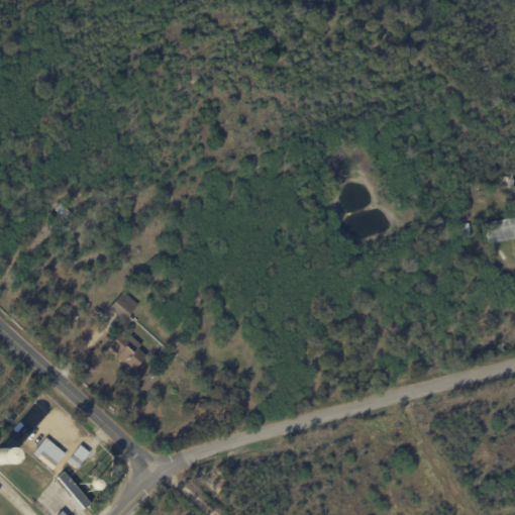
[(102,188),(109,193),(106,198),(99,193),(102,188)]
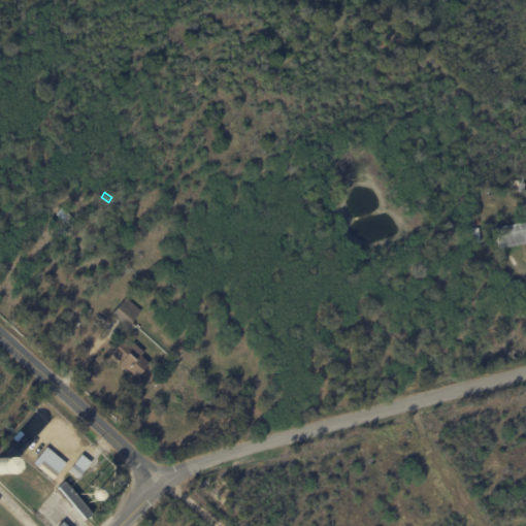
[(64,206),(80,221),(75,227),(59,214),(64,206)]
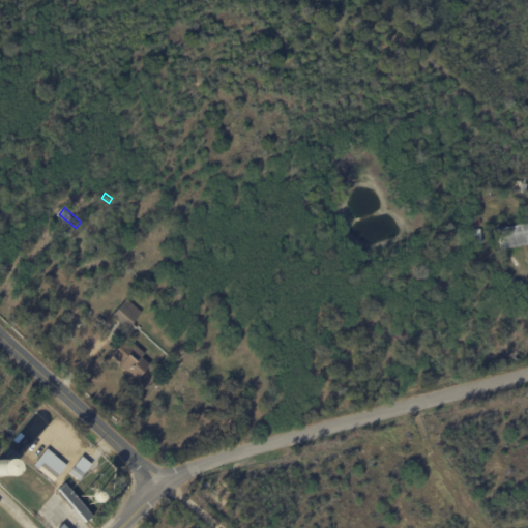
[(500,228),(527,222),(527,241),(504,245),(500,228)]
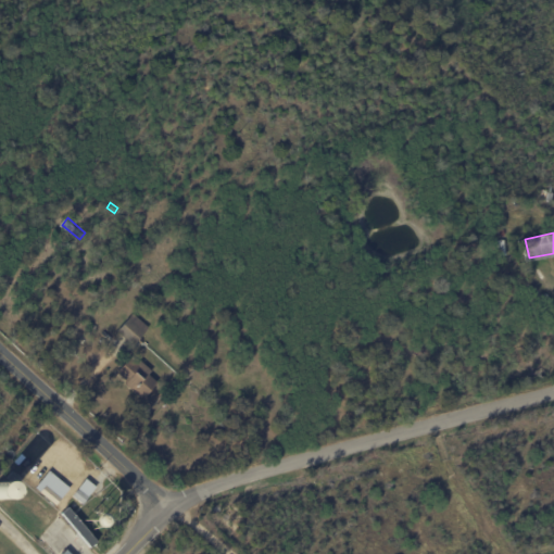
[(500,239),(507,239),(508,254),(501,254),(500,239)]
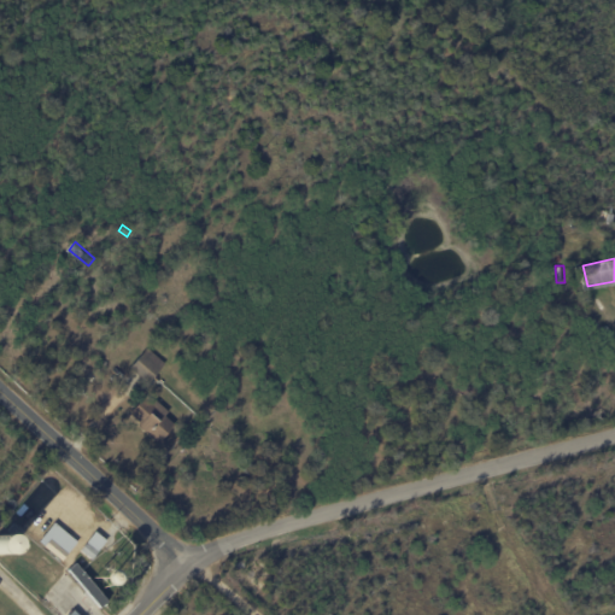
[(157,375),(151,382),(133,367),(151,346),(169,362),(157,375)]
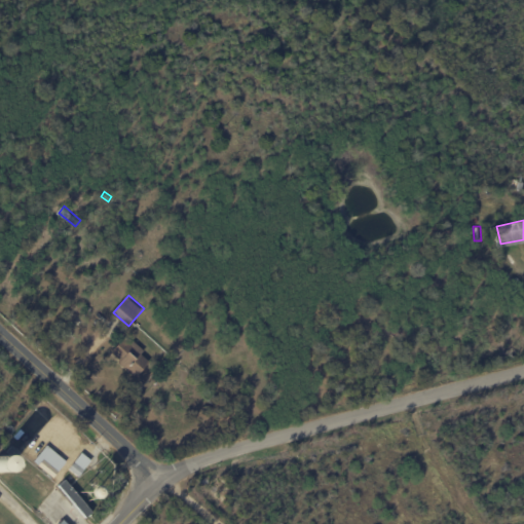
[(135,341),(136,340),(146,349),(143,353),(151,361),(138,377),(119,362),(122,359),(113,350),(124,337),(133,344),(135,341)]
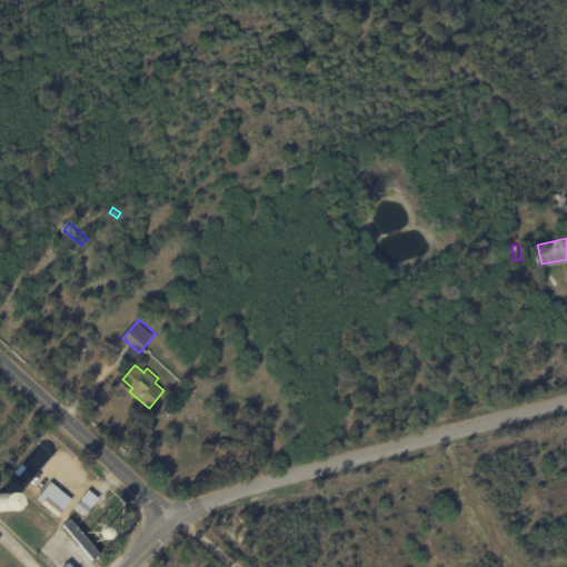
[(227,420),(238,429),(231,437),(220,428),(227,420)]
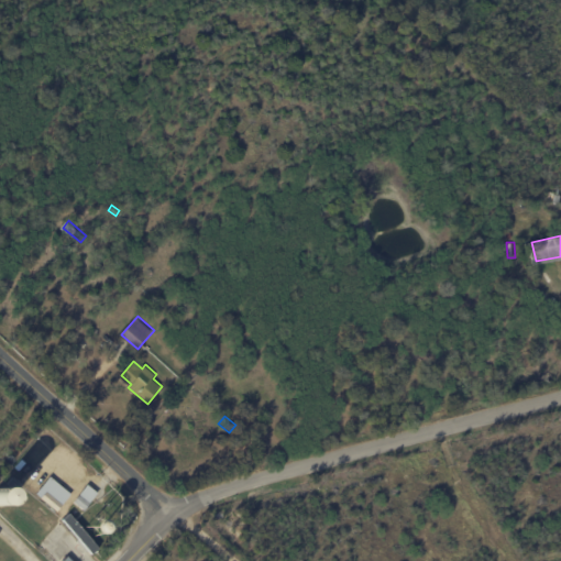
[(47,491),(64,505),(59,512),(43,497),(47,491)]
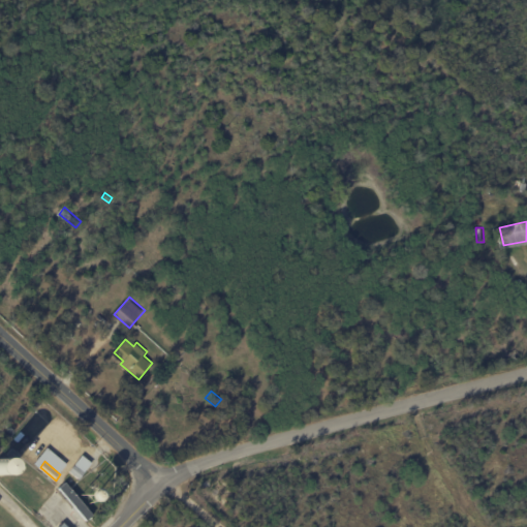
[(80,467),(88,473),(81,479),(71,471),(76,464),(80,467)]
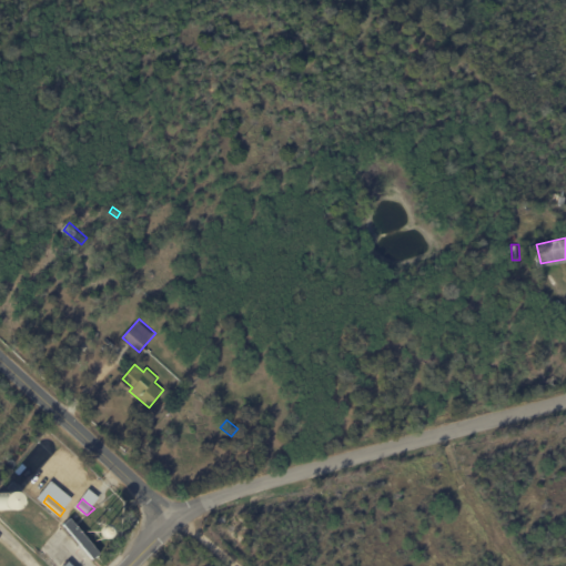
[(101,551),(69,516),(61,524),(93,557),(101,551)]
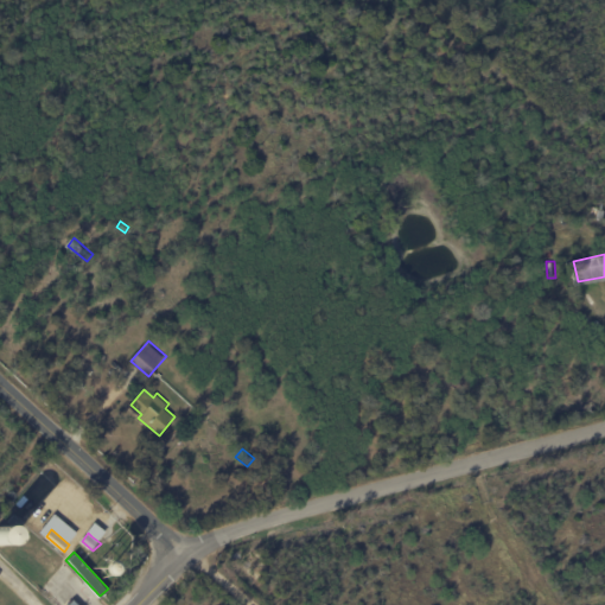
[(76,597),(75,599),(81,604),(65,604),(58,598),(67,588),(76,597)]
